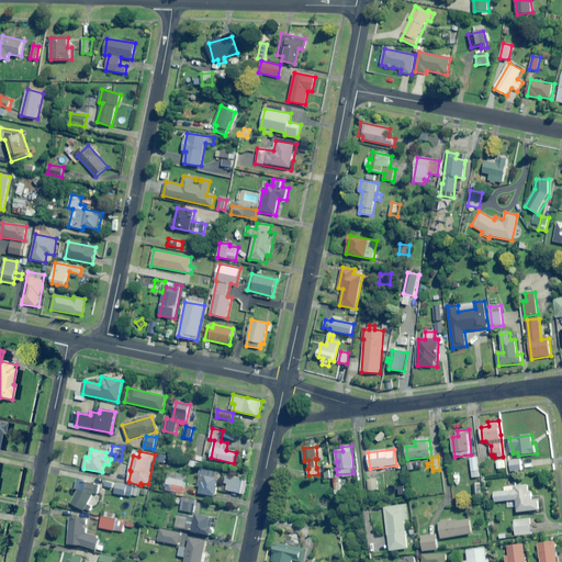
[(480,478),(478,457),(470,458),(472,478),(480,478)]
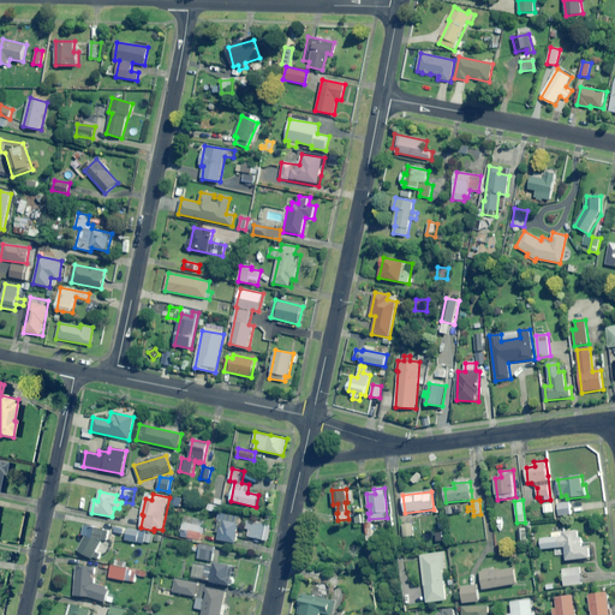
[(571,514),(569,502),(559,503),(560,515),(571,514)]
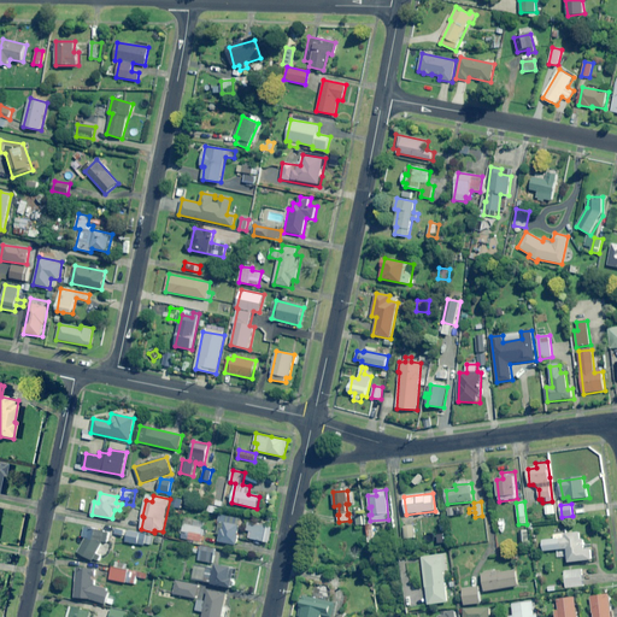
[(228,517),(221,516),(217,534),(221,535),(219,542),(236,545),(240,526),(227,523),(228,517)]
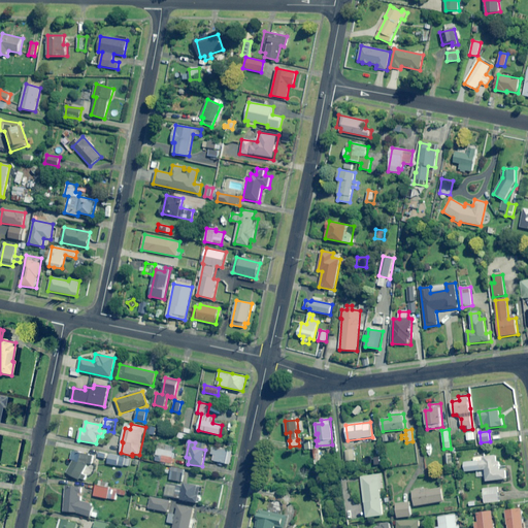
[(176,448),(158,443),(155,457),(162,458),(161,464),(172,466),(176,448)]
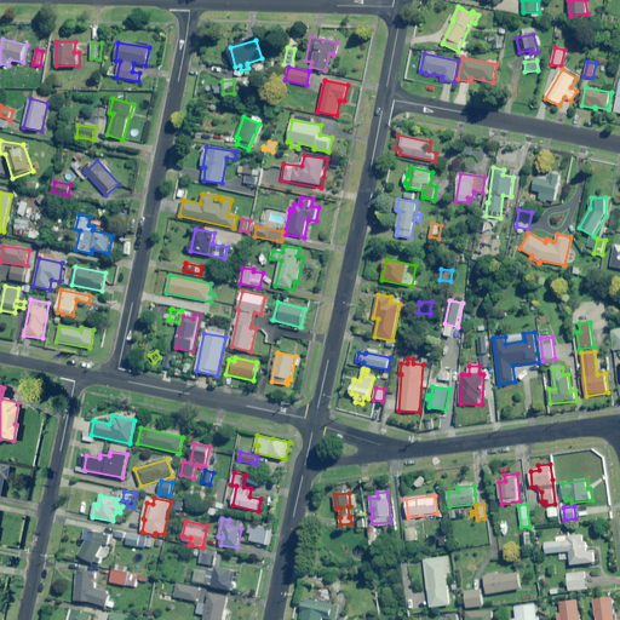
[(274,530),(248,526),(247,533),(251,534),(250,541),(270,545),(274,530)]
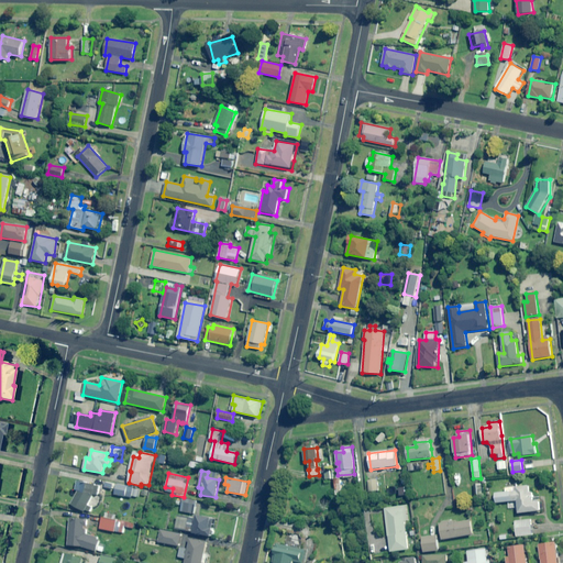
[(94,484),(80,481),(77,479),(75,489),(78,490),(77,493),(70,504),(85,512),(86,510),(89,512),(92,508),(88,505),(92,498),(94,495),(97,496),(100,486),(94,484)]
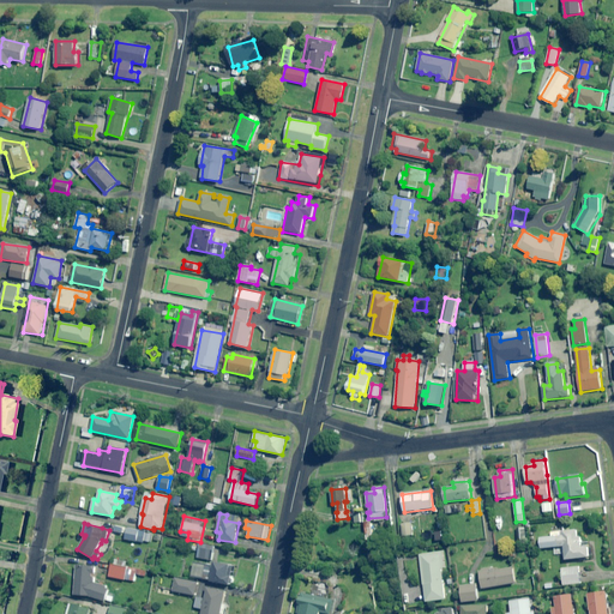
[(413,535),(411,523),(402,524),(403,536),(413,535)]
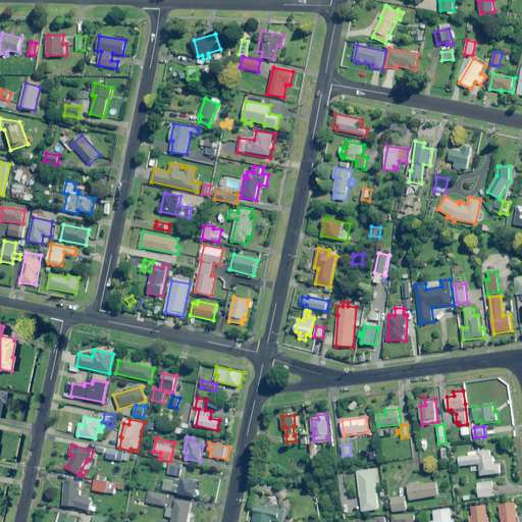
[(106,459),(121,462),(121,460),(127,461),(128,454),(108,450),(106,459)]
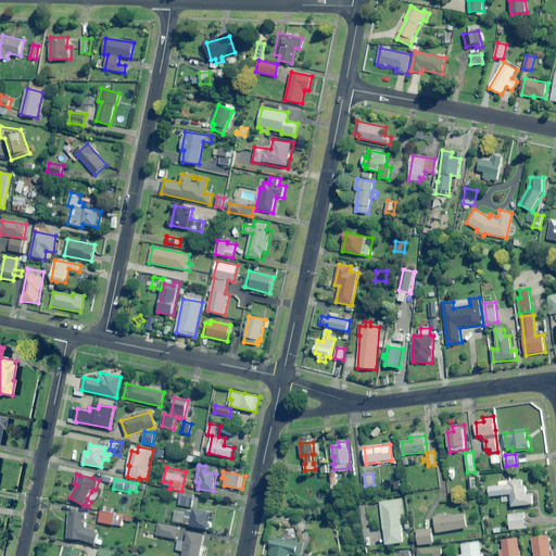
[(523,487),(522,480),(501,482),(501,487),(489,488),(490,496),(512,494),(513,507),(534,505),(533,495),(527,495),(526,487),(523,487)]
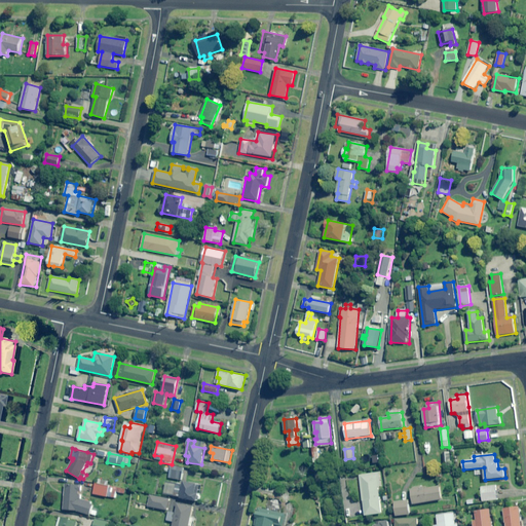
[(183,467),(171,465),(168,478),(181,480),(183,467)]
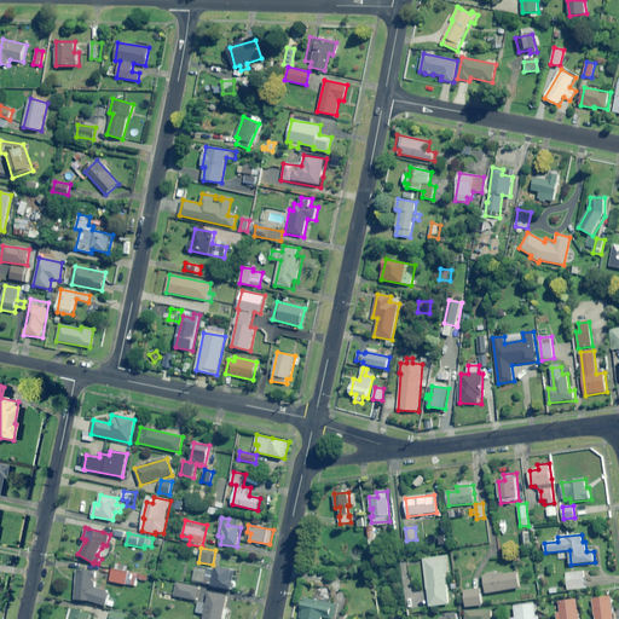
[(447,572),(445,556),(422,560),(431,607),(450,605),(445,573),(447,572)]
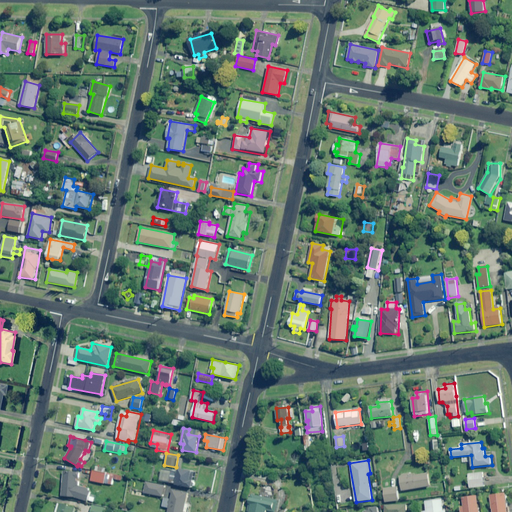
[(192,472),(179,469),(178,473),(170,471),(169,473),(163,472),(161,481),(191,488),(193,480),(191,479),(192,472)]
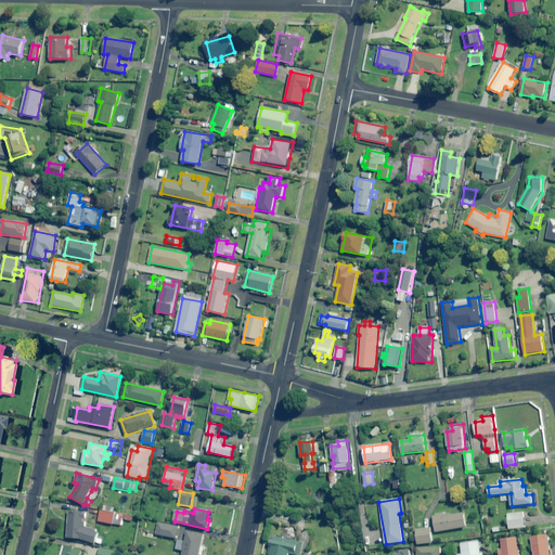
[(124,515),(101,511),(99,521),(121,526),(124,515)]
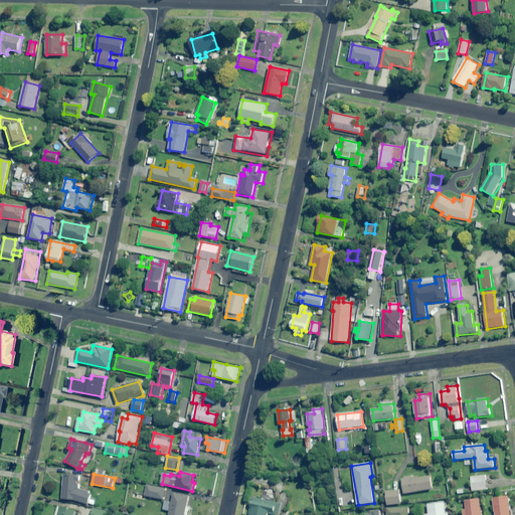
[(61,500),(96,504),(96,499),(90,499),(91,491),(76,490),(78,477),(64,475),(61,500)]
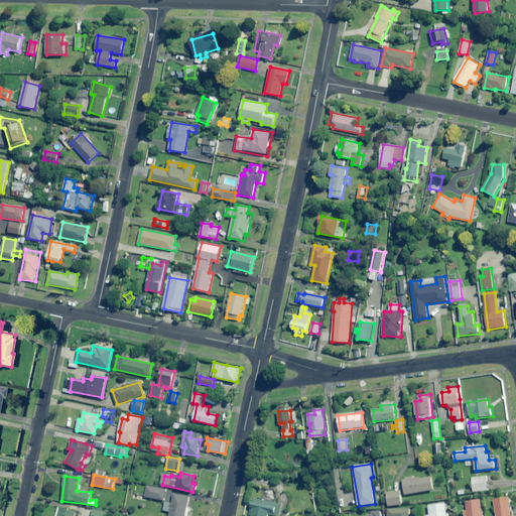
[(433,491),(431,477),(403,481),(405,495),(433,491)]
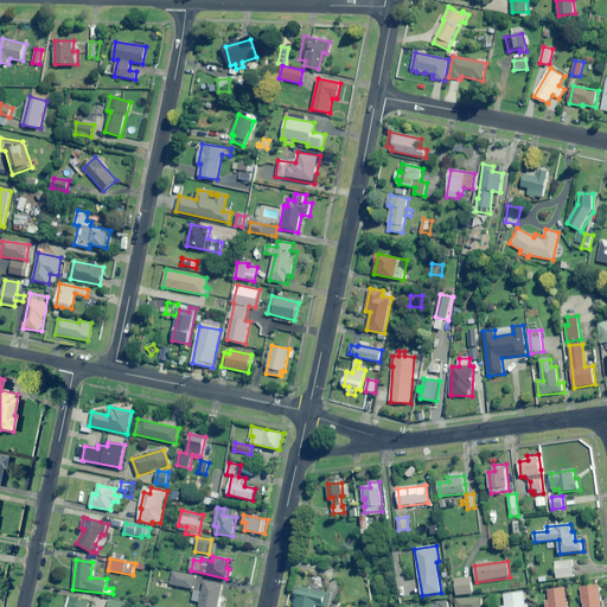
[(574,577),(573,561),(555,562),(557,579),(574,577)]
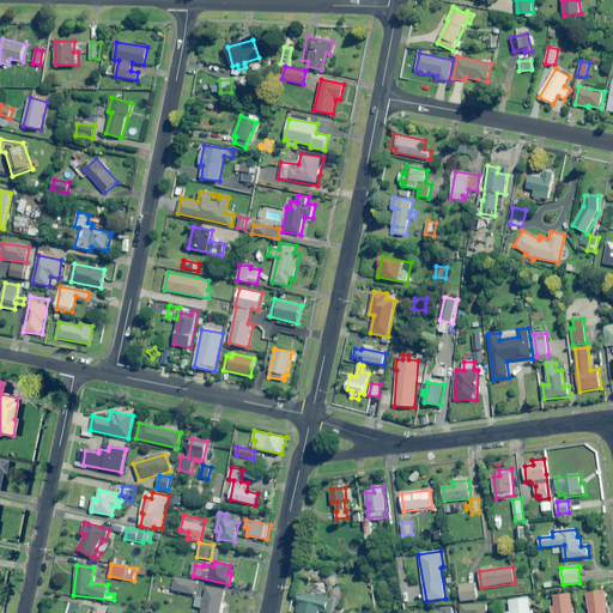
[(198,582),(175,577),(173,590),(195,595),(198,582)]
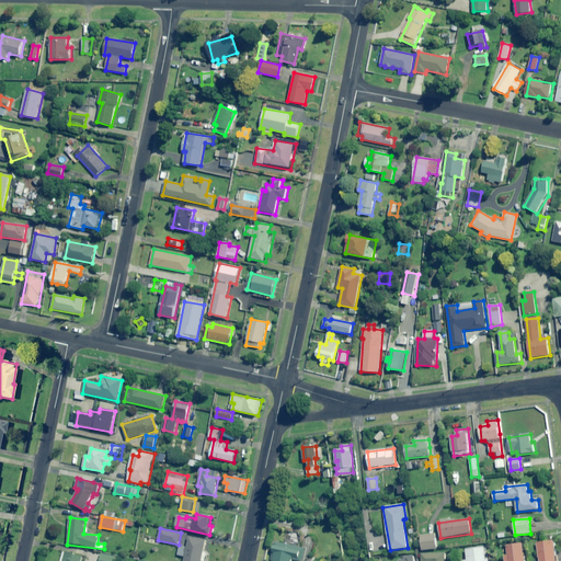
[(356,548),(356,534),(347,535),(347,548),(356,548)]
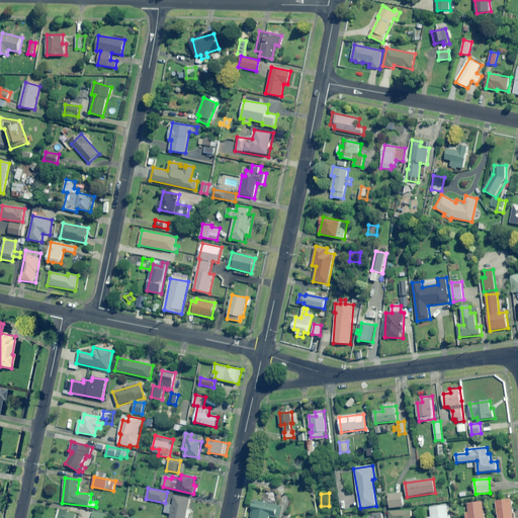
[(404,507),(403,493),(389,495),(390,509),(404,507)]
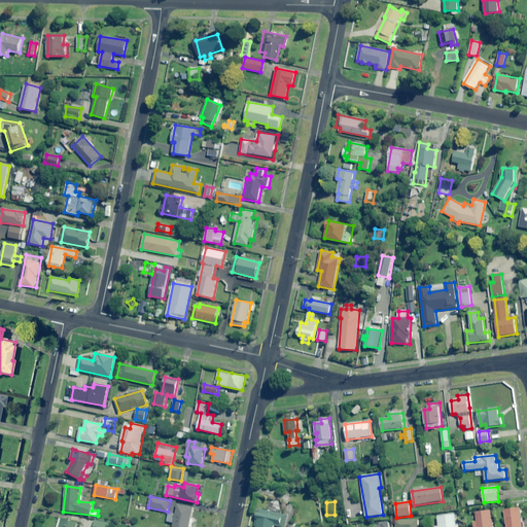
[(194,507),(178,504),(176,514),(169,513),(167,522),(174,523),(173,526),(192,526),(195,520),(191,519),(194,507)]
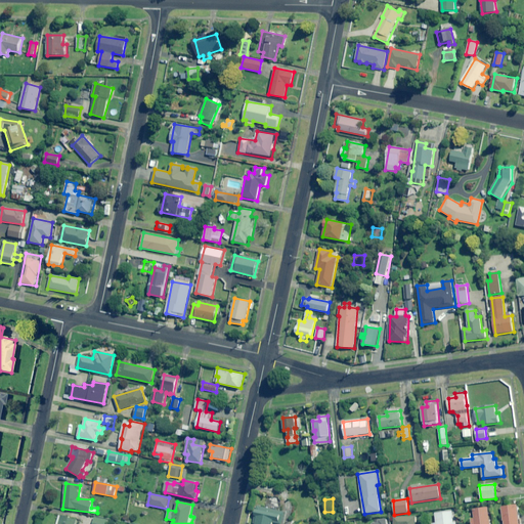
[(520,523),(517,505),(501,507),(504,523),(520,523)]
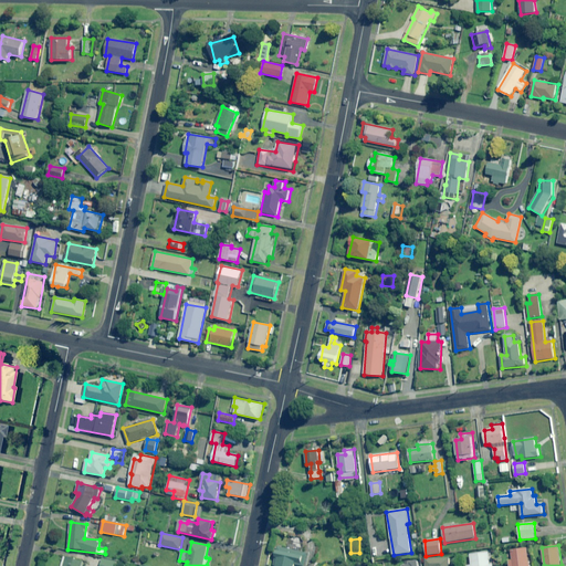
[(304,565),(307,554),(278,547),(273,565),(294,565),(295,565),(302,565),(304,565)]
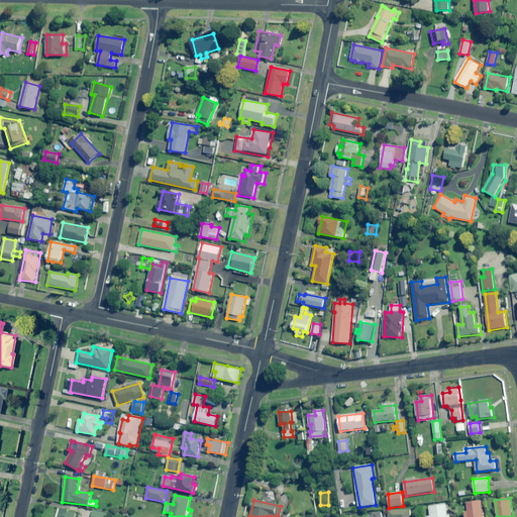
[(483,516),(482,500),(467,503),(468,512),(464,512),(464,516),(483,516)]
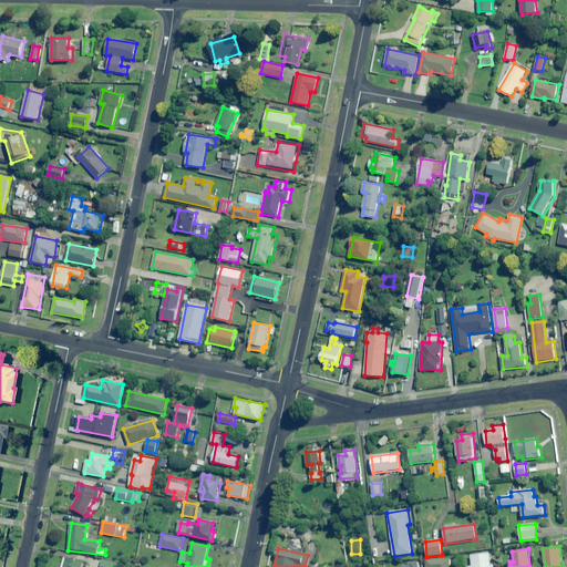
[(492,565),(491,553),(471,555),(473,566),(468,566),(467,566),(494,566),(494,565),(492,565)]
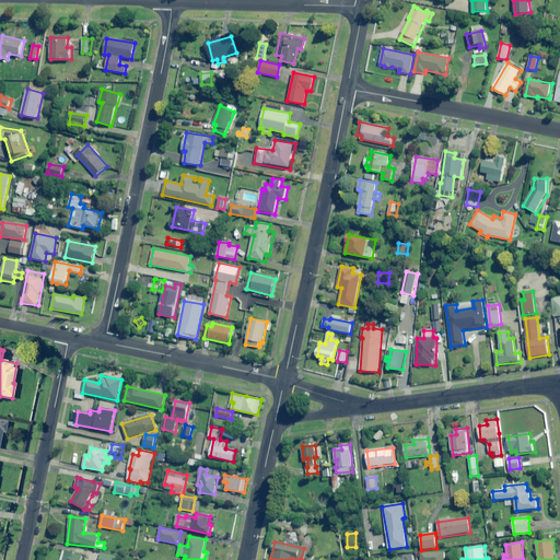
[(80,559),(82,556),(63,550),(60,559),(80,559)]
